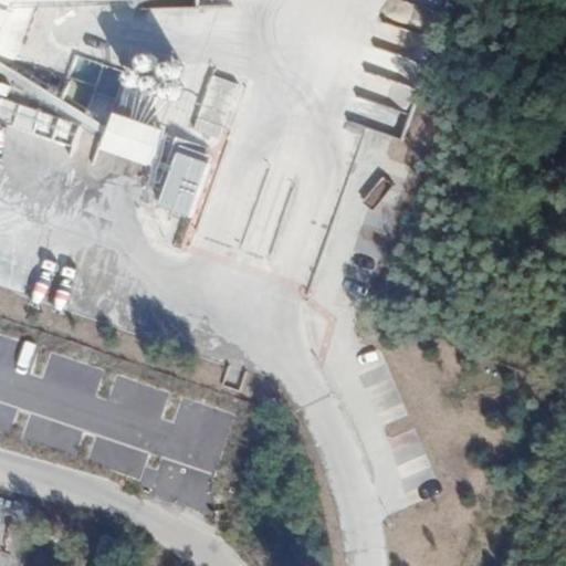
[(433,11),(429,9),(431,0),(388,0),(379,31),(421,45),(433,11)]
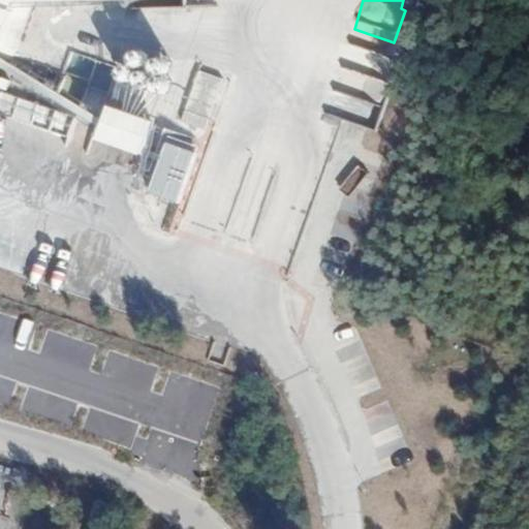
[(124,91),(126,109),(141,107),(139,94),(172,91),(168,55),(115,60),(118,91),(124,91)]
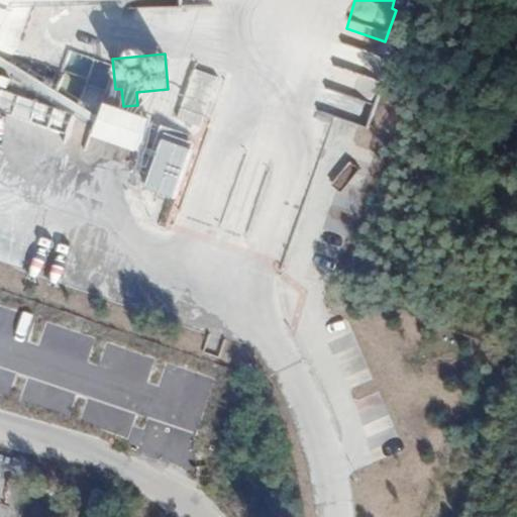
[(191,68),(176,119),(204,127),(219,76),(191,68)]
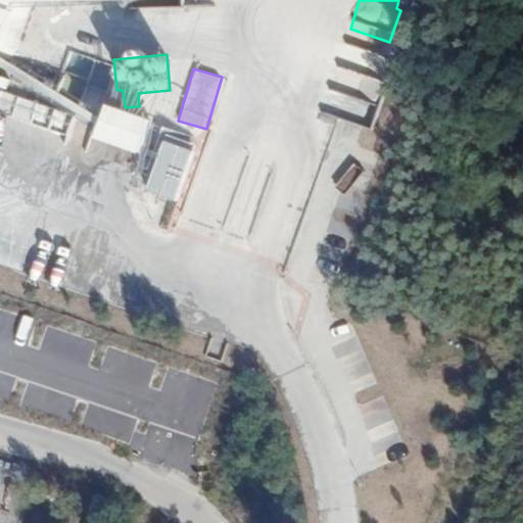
[(79,105),(95,111),(102,91),(86,85),(79,105)]
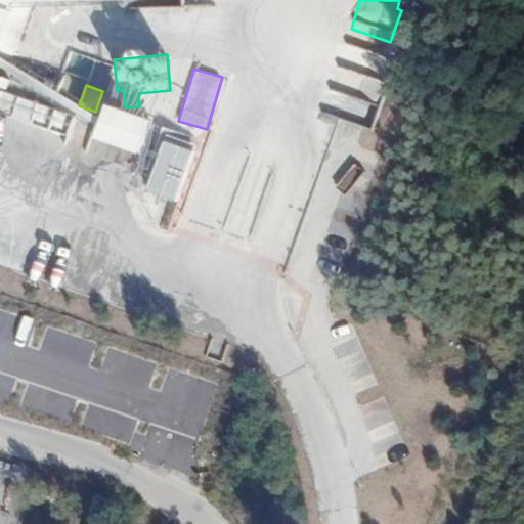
[(0,94),(0,118),(68,132),(73,111),(0,94)]
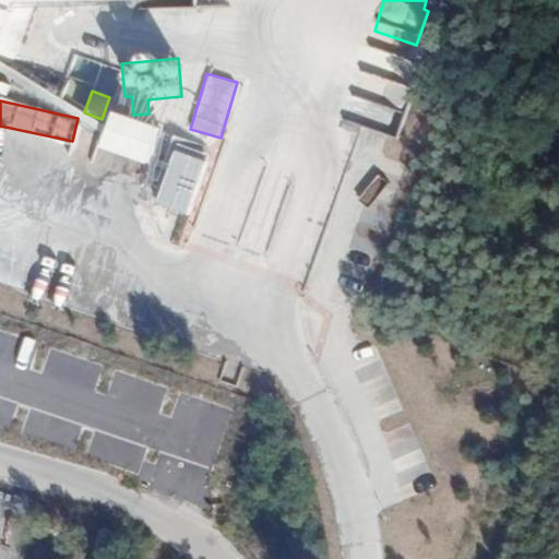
[(106,111),(93,153),(146,169),(158,128),(106,111)]
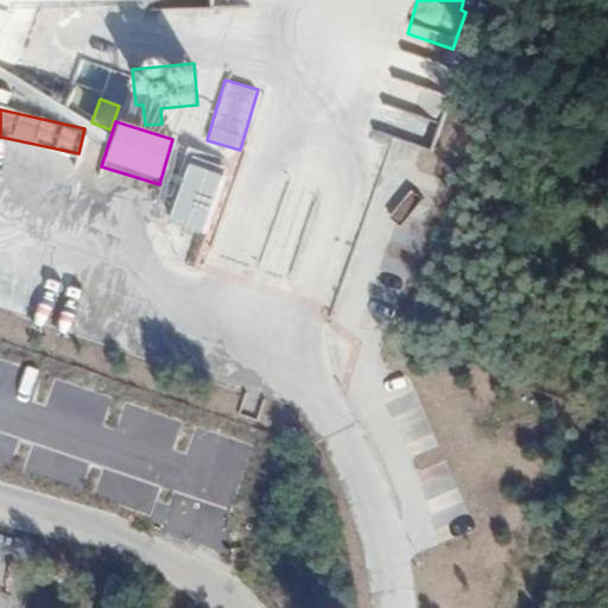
[(187,149),(168,225),(207,234),(225,158),(187,149)]
